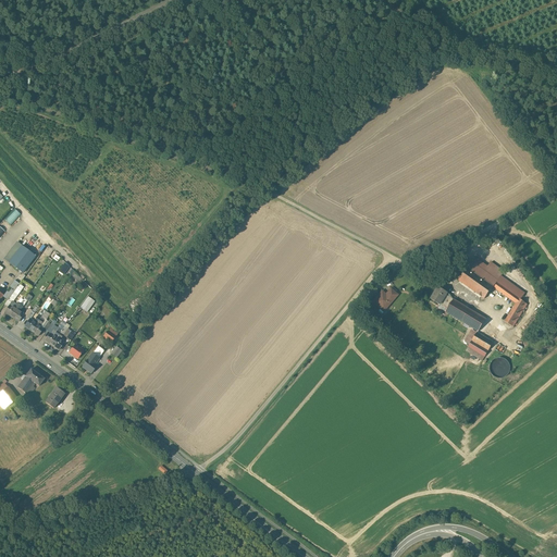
[(14,209),(4,220),(11,225),(21,214),(14,209)]
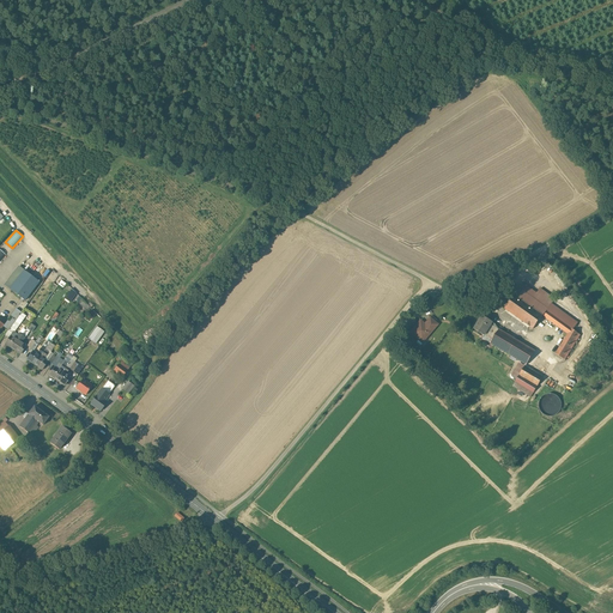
[(38,281),(23,269),(8,289),(24,301),(38,281)]
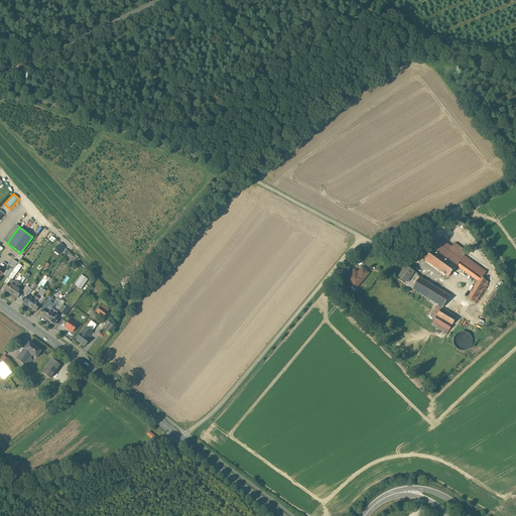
[(440,228),(433,235),(438,239),(444,233),(440,228)]
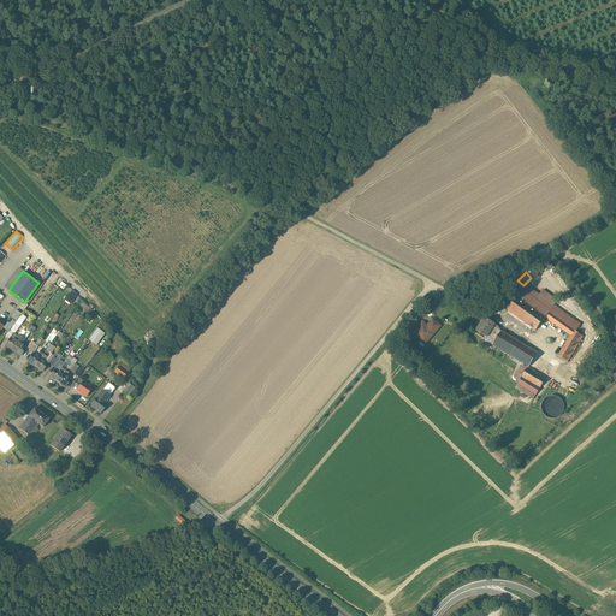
[(550,311),(521,290),(517,296),(545,317),(550,311)]
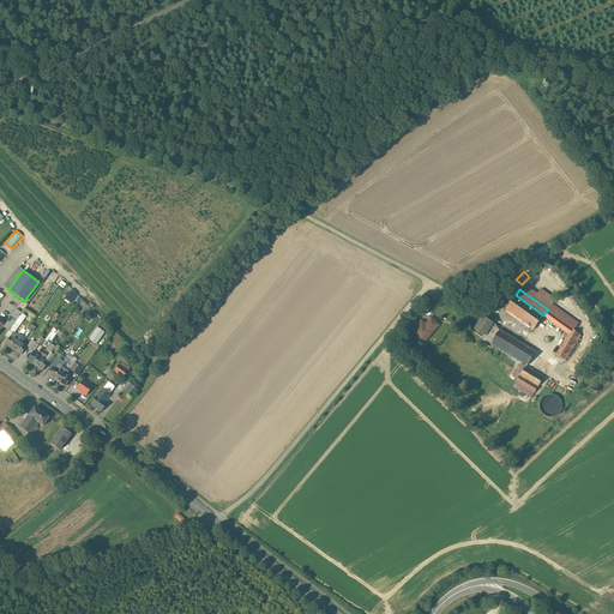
[(86,312),(90,307),(76,294),(71,298),(86,312)]
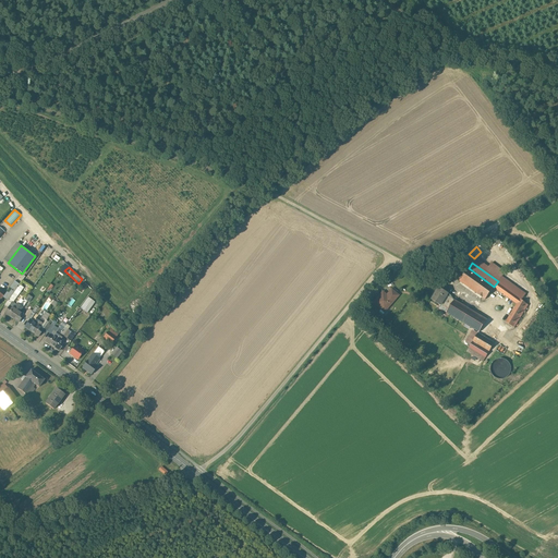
[(469,268),(459,281),(485,300),(494,287),(469,268)]
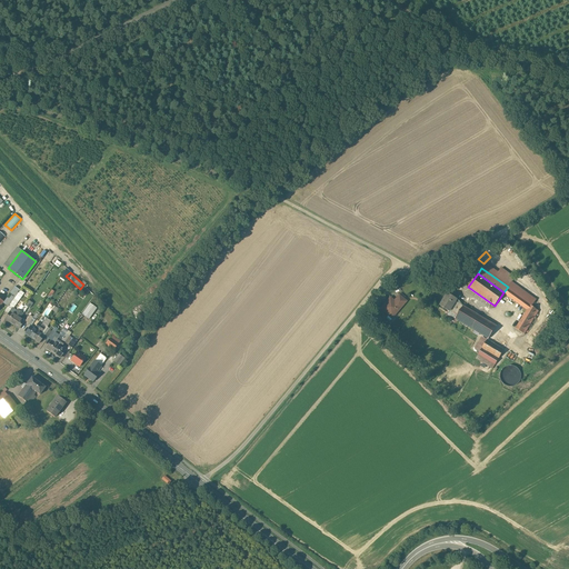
[(27,283),(30,286),(28,289),(33,292),(38,286),(29,280),(27,283)]
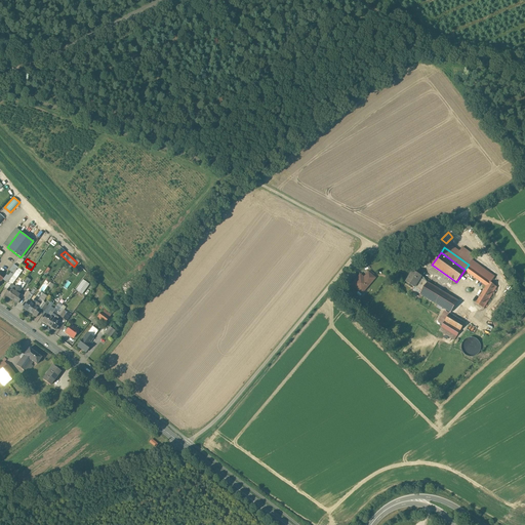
[(17,268),(13,264),(3,279),(7,282),(17,268)]
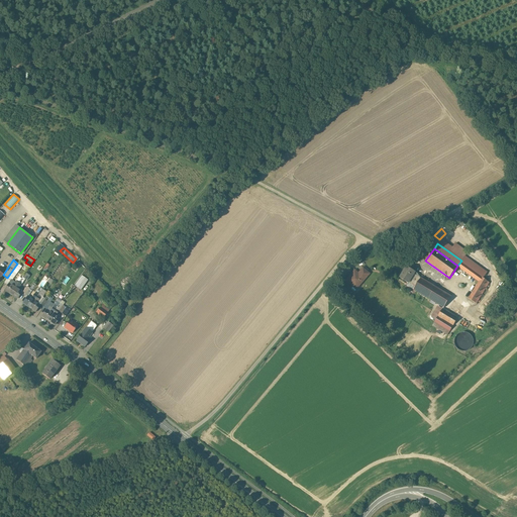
[(481,276),(461,263),(458,267),(480,282),(469,299),(477,304),(489,283),(481,277),(481,276)]
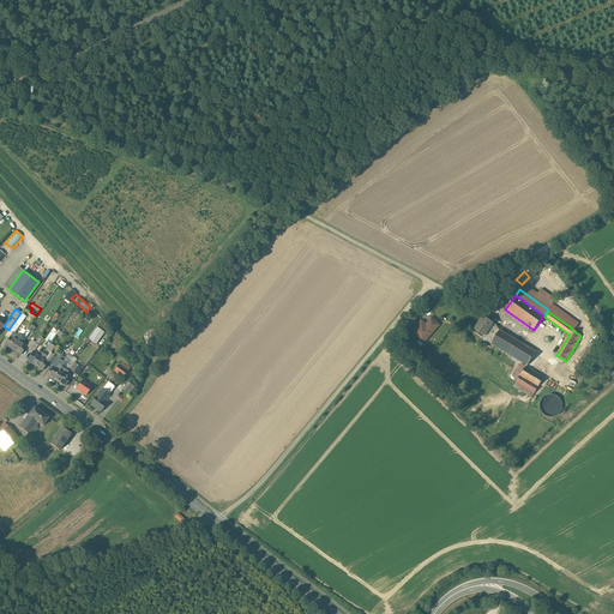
[(25,317),(20,313),(8,330),(12,333),(25,317)]
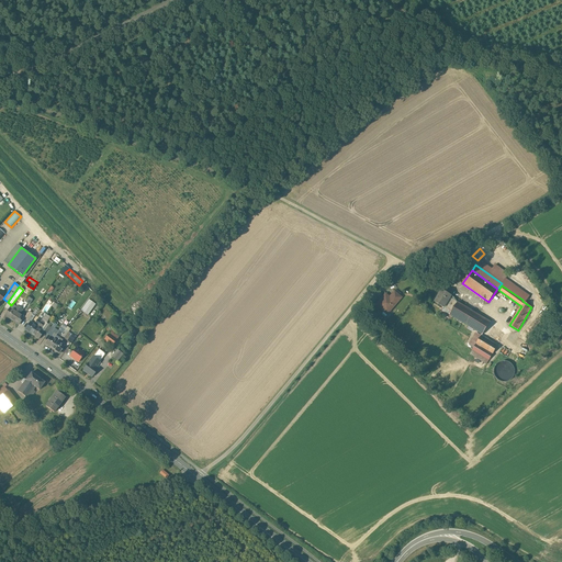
[(451,295),(442,290),(435,302),(444,307),(445,306),(452,311),(457,303),(452,300),(453,298),(451,295)]
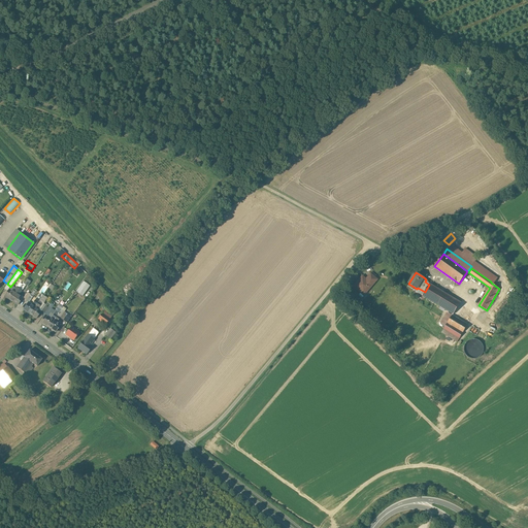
[(377,279),(370,274),(365,279),(366,279),(366,281),(365,281),(367,282),(368,282),(369,281),(373,284),(377,279)]
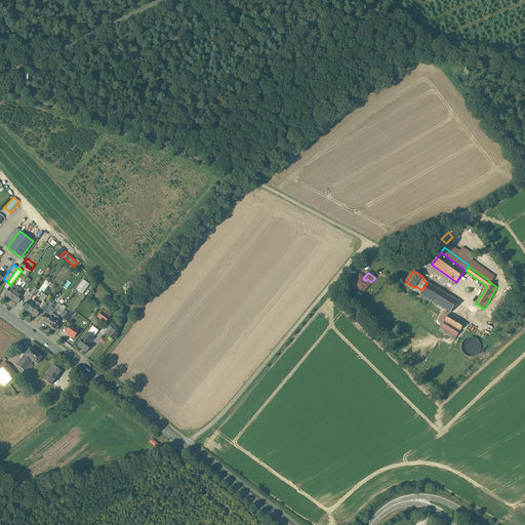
[(363,278),(360,275),(352,284),(356,288),(356,289),(358,291),(356,292),(356,293),(360,296),(365,290),(364,290),(366,288),(366,287),(369,284),(371,282),(367,279),(366,280),(365,280),(363,279),(364,279),(364,278),(363,278)]
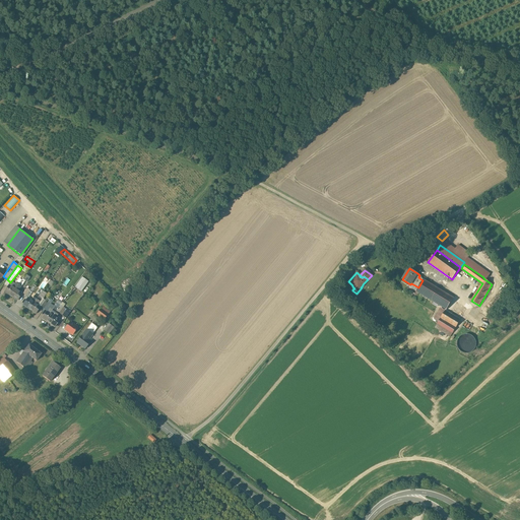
[(75,285),(81,289),(87,281),(81,277),(75,285)]
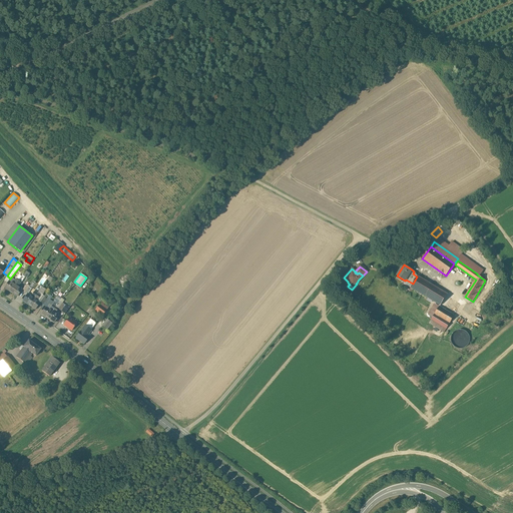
[(448,295),(418,276),(417,277),(413,284),(410,287),(441,306),(448,295)]
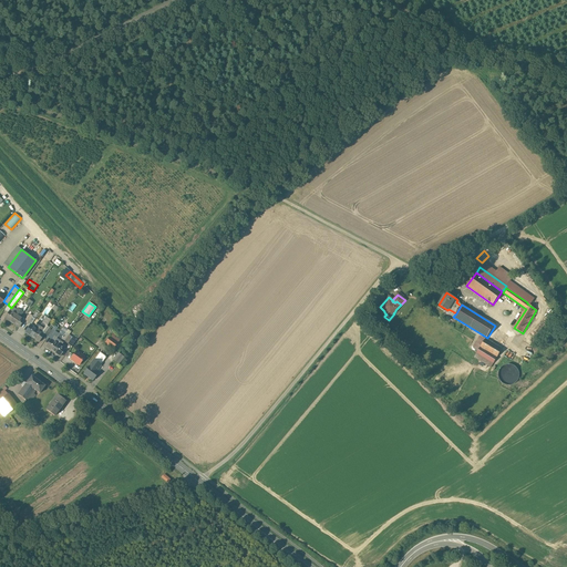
[(14,310),(11,308),(3,318),(11,322),(17,315),(20,310),(17,308),(14,310)]
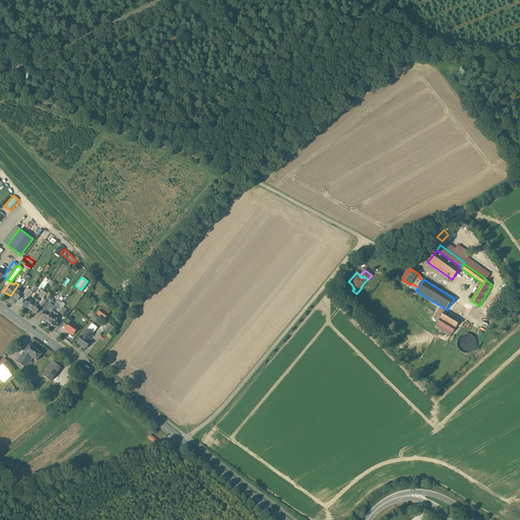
[(17,290),(15,288),(10,296),(16,301),(21,294),(17,290)]
